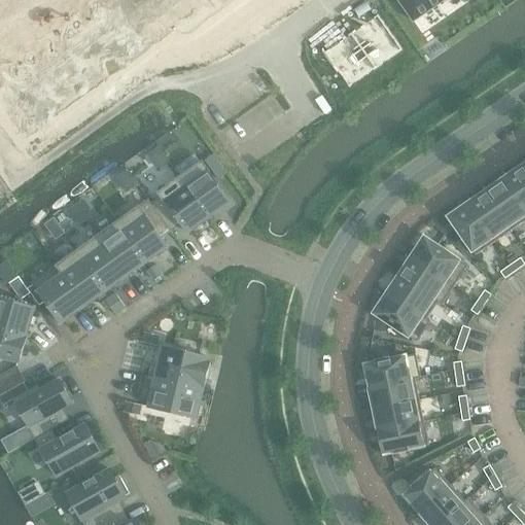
[(88,0),(81,5),(85,11),(96,4),(93,0),(88,0)]
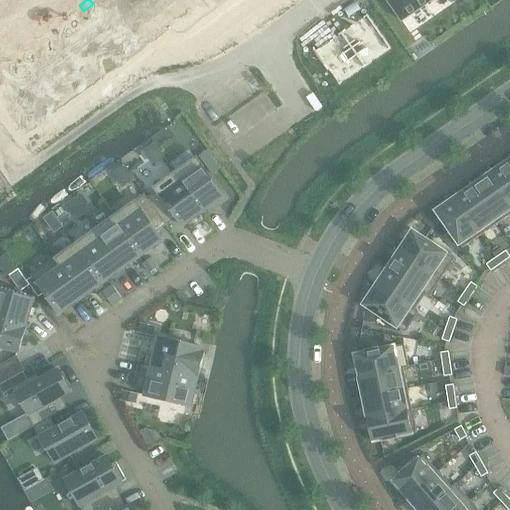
[(152,0),(173,28),(192,15),(181,0),(152,0)]
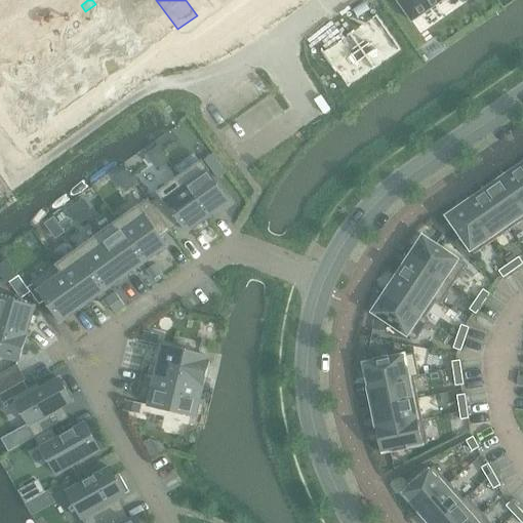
[(186,0),(197,15),(213,3),(211,0),(186,0)]
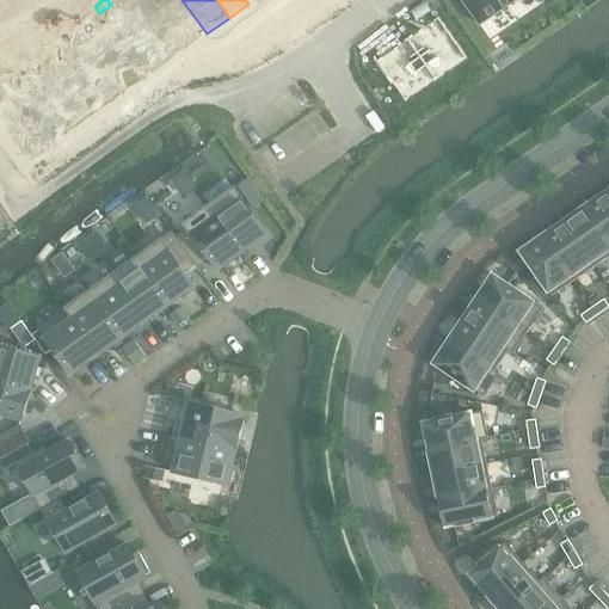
[(460,0),(478,24),(511,0),(540,0),(460,0)]
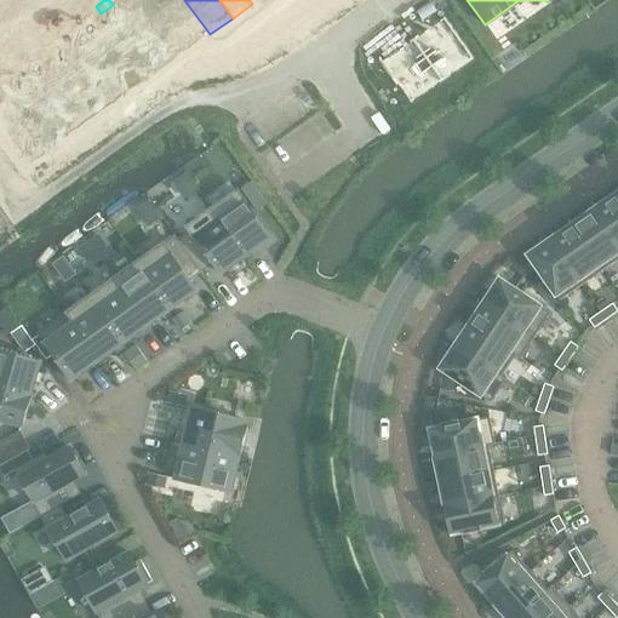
[(96,6),(84,15),(90,22),(101,13),(96,6)]
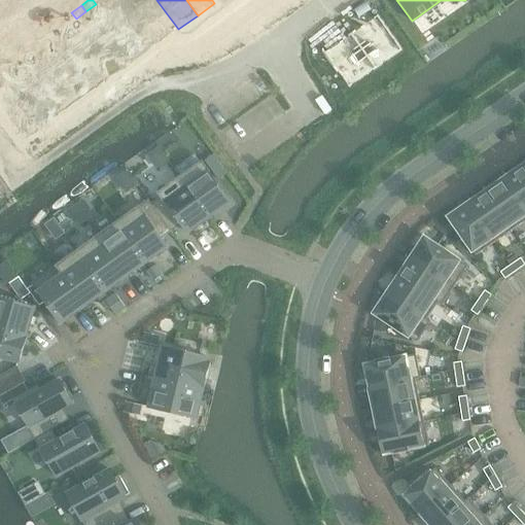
[(376,13),(322,51),(347,86),(400,48),(376,13)]
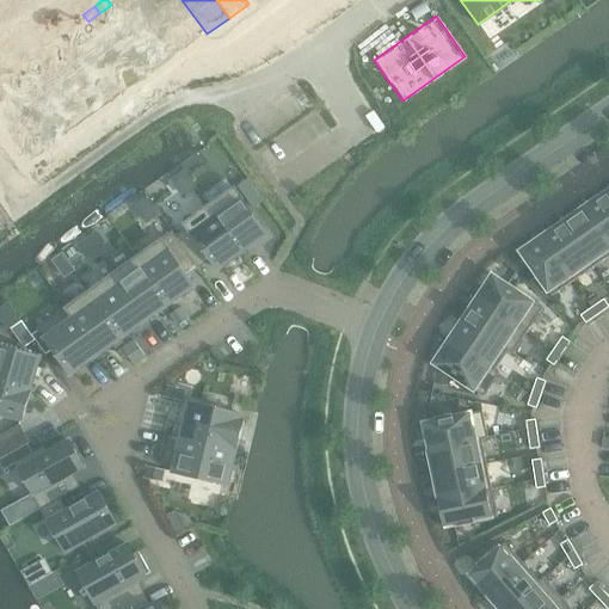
[(139,19),(115,36),(146,78),(168,61),(139,19)]
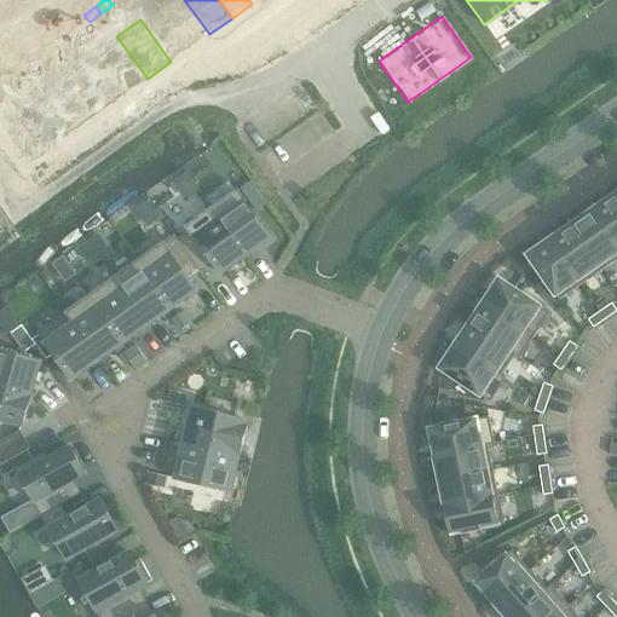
[(67,27),(56,35),(61,42),(73,34),(67,27)]
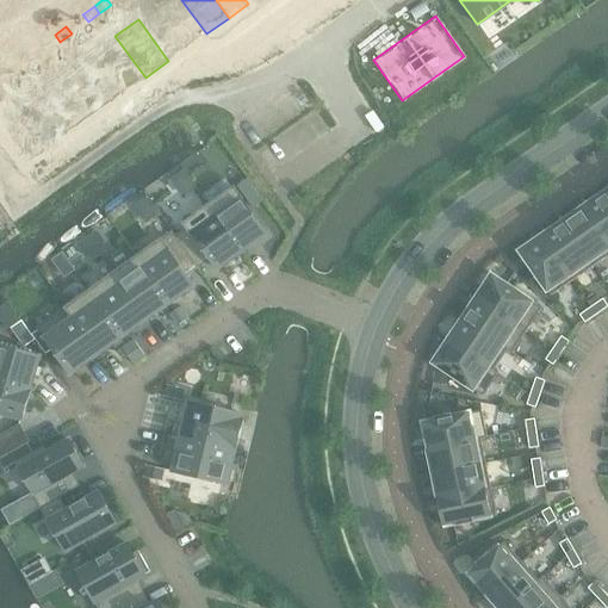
[(55,35),(43,43),(48,50),(60,42),(55,35)]
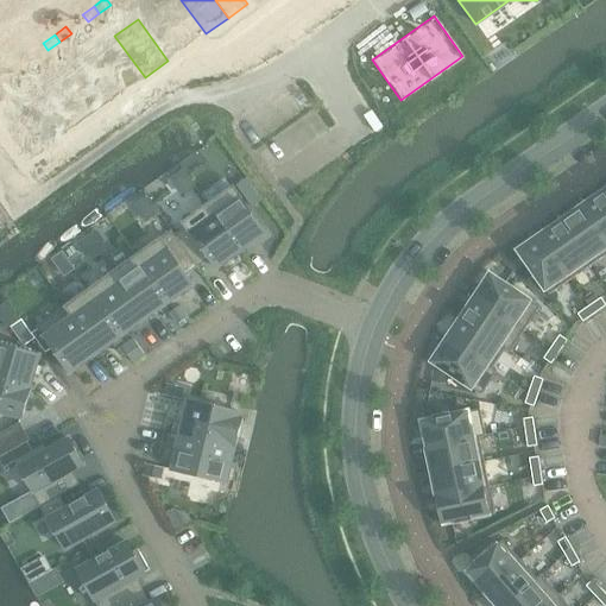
[(114,36),(95,50),(125,92),(145,77),(114,36)]
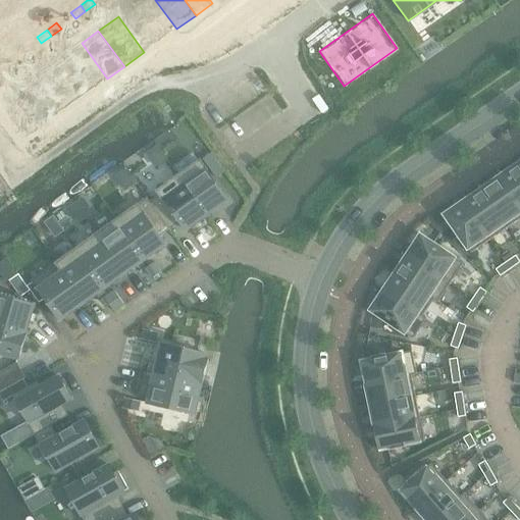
[(82,43),(64,54),(90,91),(107,79),(82,43)]
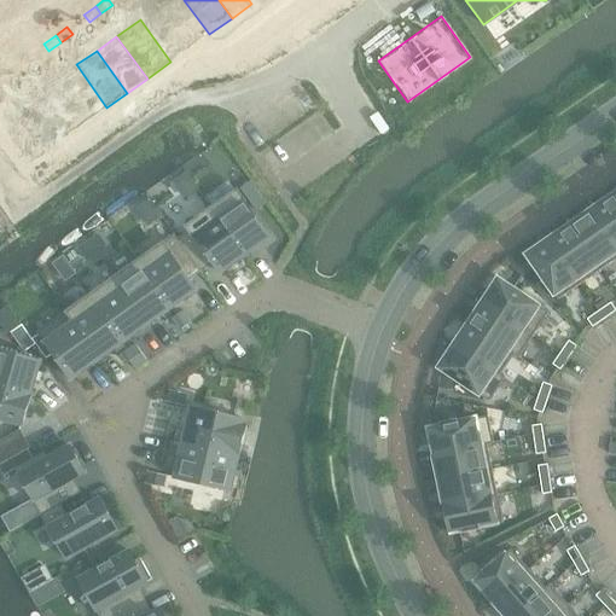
[(27,56),(15,64),(21,71),(33,63),(27,56)]
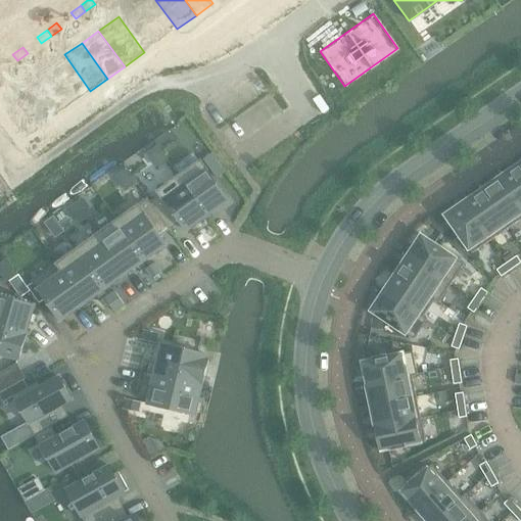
[(12,54),(3,61),(7,67),(17,60),(12,54)]
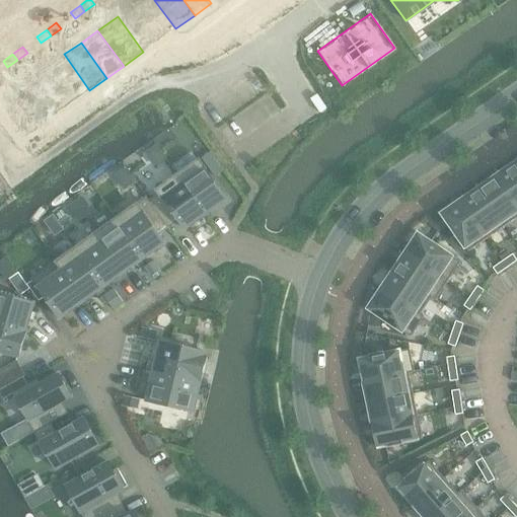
[(64,54),(48,66),(73,101),(89,90),(64,54)]
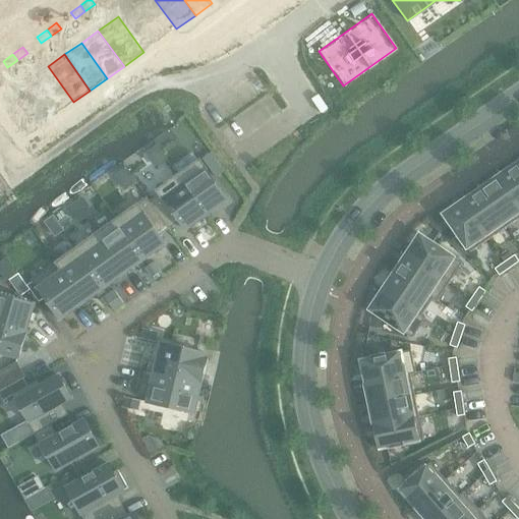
[(48,66),(31,78),(56,114),(73,102),(48,66)]
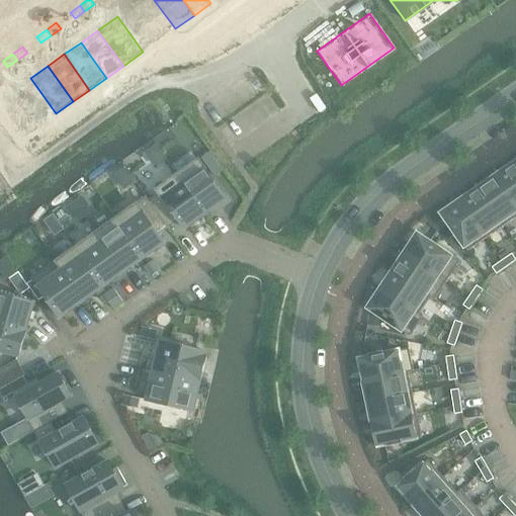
[(30,78),(14,90),(39,125),(56,113),(30,78)]
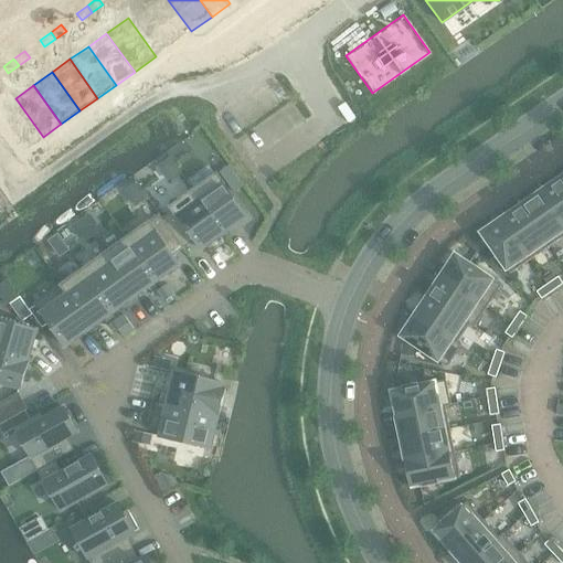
[(16,98),(0,109),(0,121),(22,152),(43,137),(16,98)]
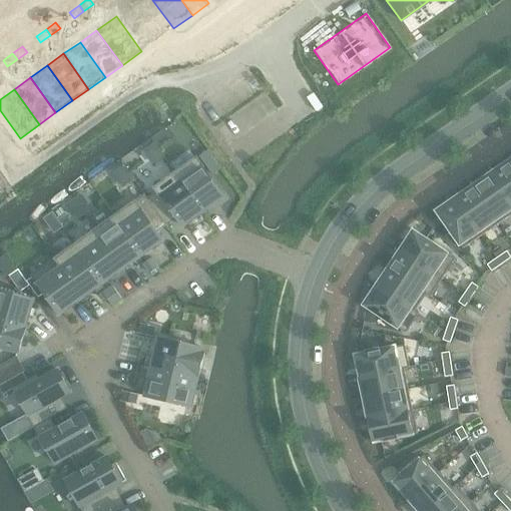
[(206,149),(198,155),(210,172),(218,167),(206,149)]
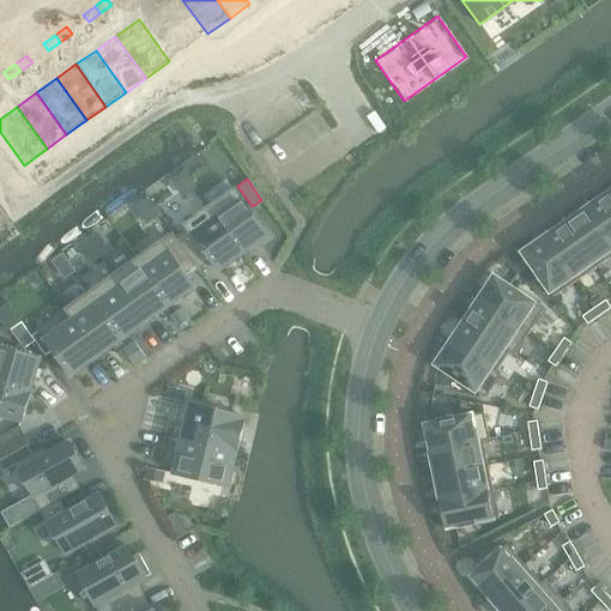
[(266,235),(233,188),(209,206),(242,253),(266,235)]
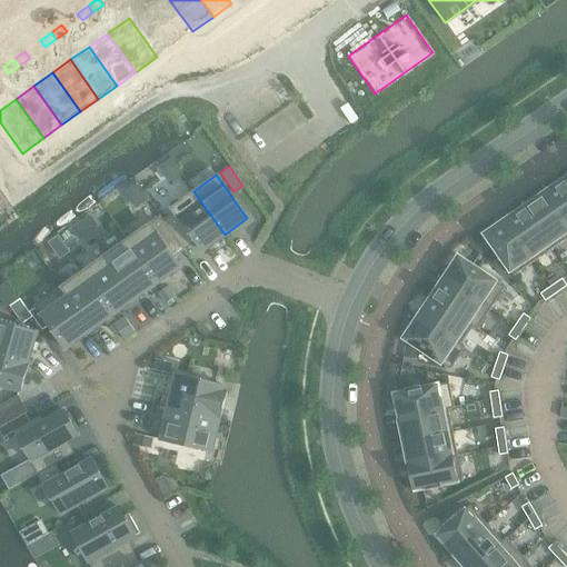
[(566,226),(566,183),(563,178),(551,186),(547,189),(546,188),(545,189),(546,190),(543,191),(566,226)]
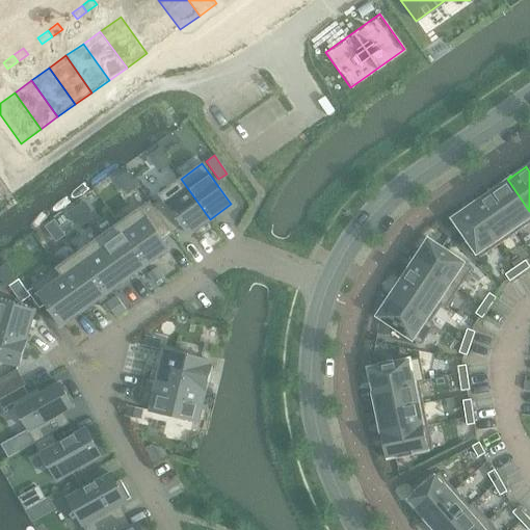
[(181,179),(149,202),(170,231),(181,223),(188,234),(210,219),(181,179)]
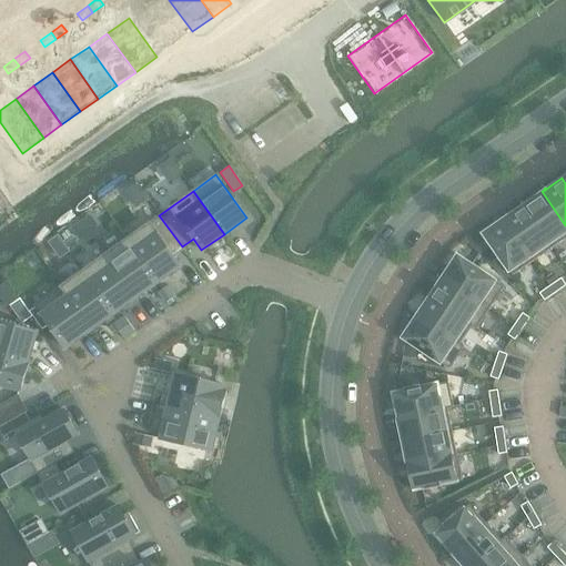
[(548,242),(551,246),(565,235),(565,225),(542,191),(539,193),(538,192),(537,193),(538,194),(534,198),(523,205),(548,242)]
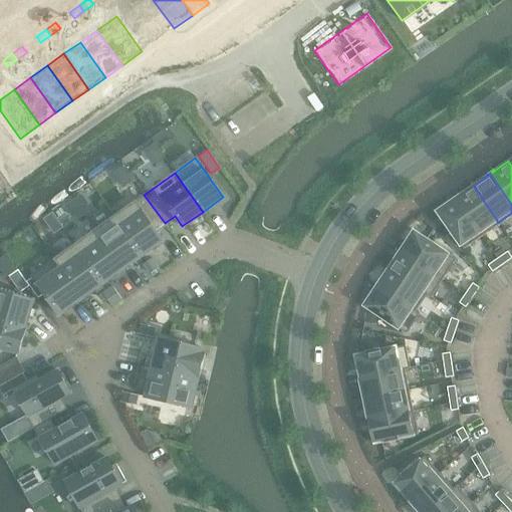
[(496,219),(473,186),(463,193),(459,196),(458,194),(457,195),(458,196),(455,198),(478,232),(481,235),(498,223),(496,219)]
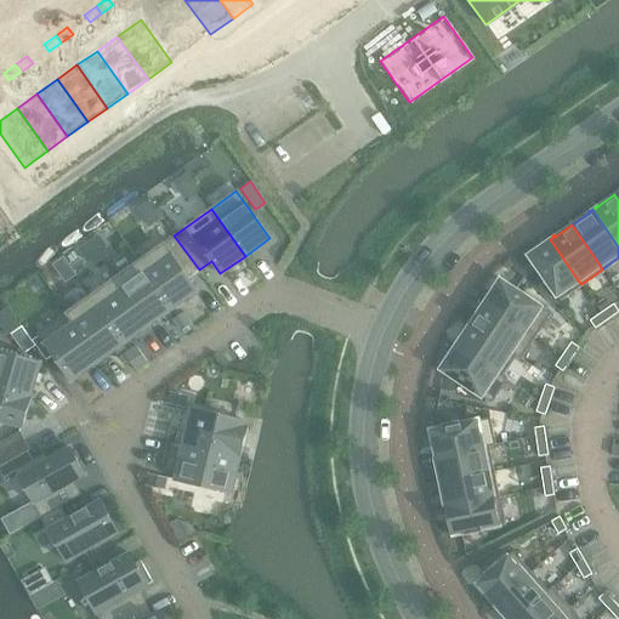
[(174,236),(137,261),(145,271),(171,308),(196,291),(187,279),(199,271),(199,270),(174,236)]
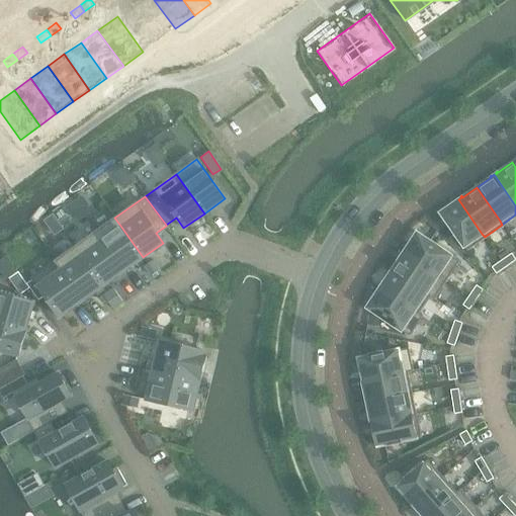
[(482,234),(458,199),(455,201),(454,200),(453,201),(454,202),(450,204),(439,212),(463,247),(465,250),(485,237),(482,234)]
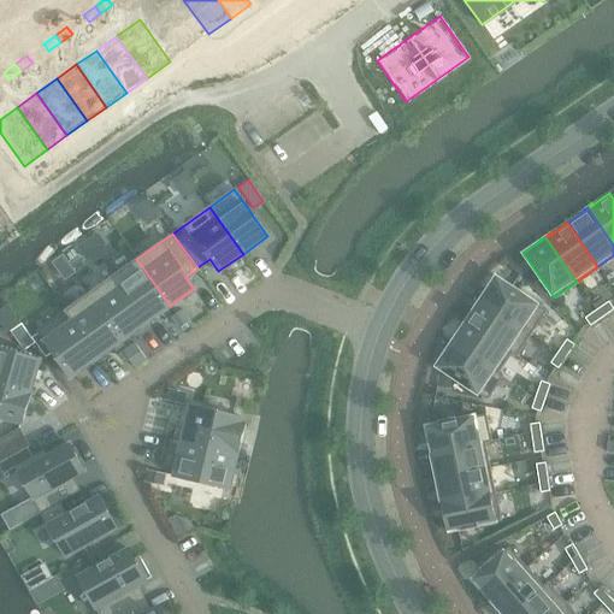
[(100,246),(94,251),(98,255),(104,252),(100,246)]
